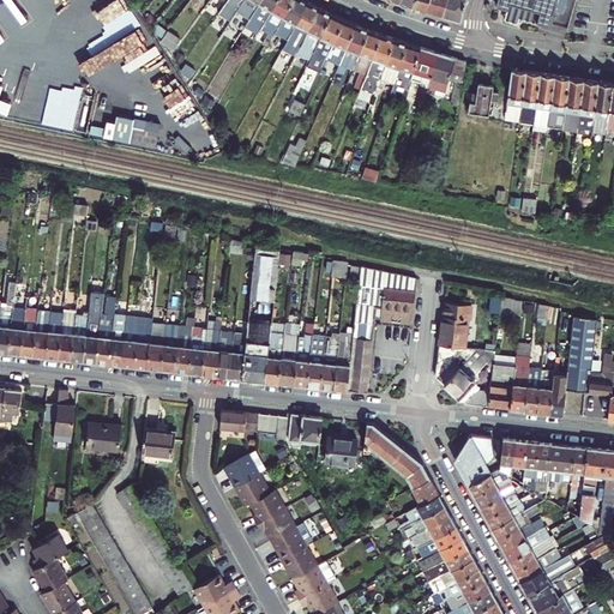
[(114,0),(101,10),(107,19),(128,5),(124,0),(114,0)]
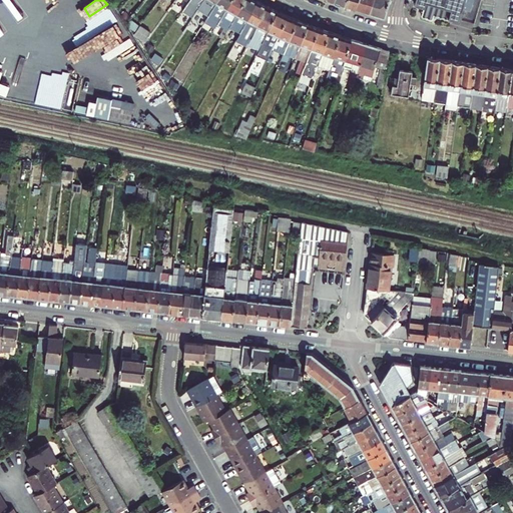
[(198,8),(203,0),(188,0),(188,2),(183,8),(193,15),(198,8)]
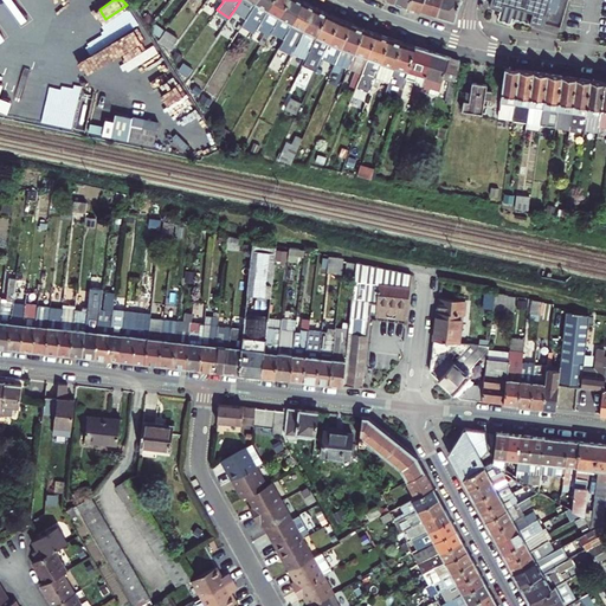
[(257,0),(240,0),(234,10),(246,18),(257,0)]
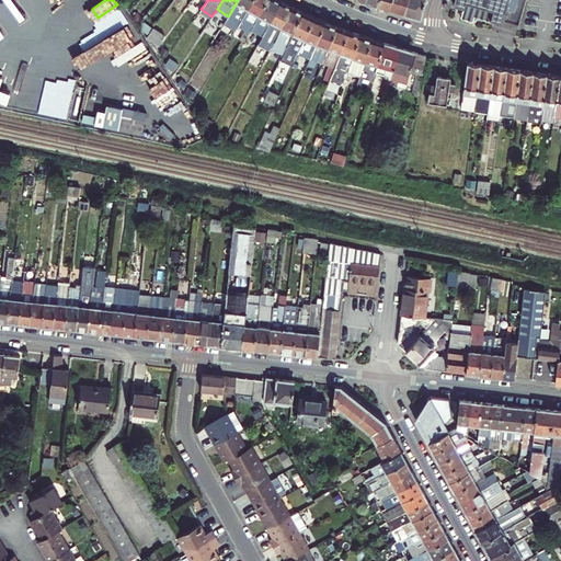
[(238,26),(253,0),(238,0),(228,16),(224,24),(235,31),(238,26)]
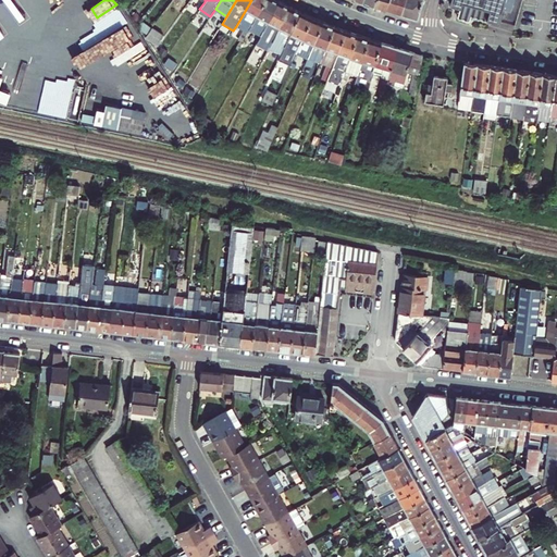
[(265,0),(251,0),(236,26),(243,29),(237,39),(243,41),(249,29),(265,0)]
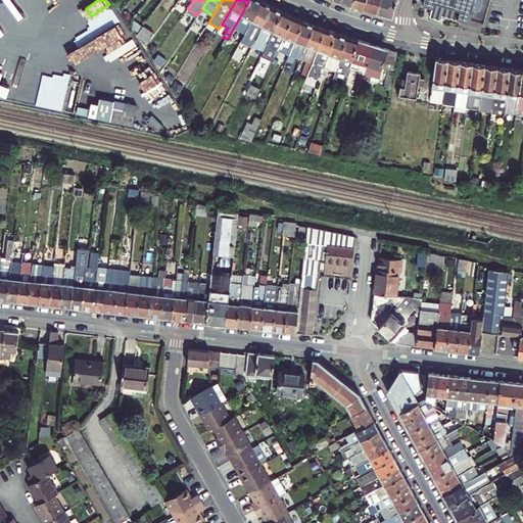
[(249,0),(234,28),(245,34),(263,1),(260,0),(249,0)]
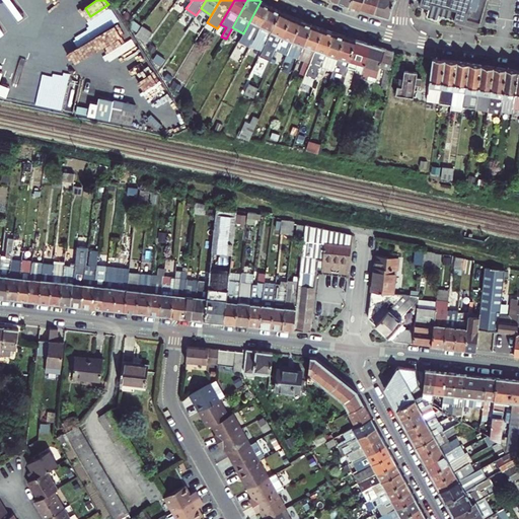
[(360,9),(362,0),(350,0),(349,6),(360,9)]
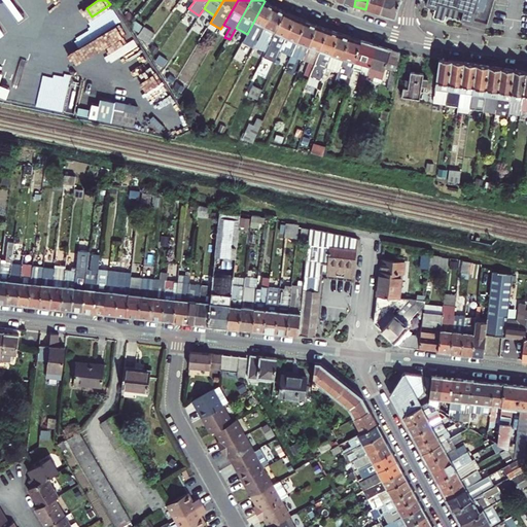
[(380,13),(384,0),(367,0),(365,9),(380,13)]
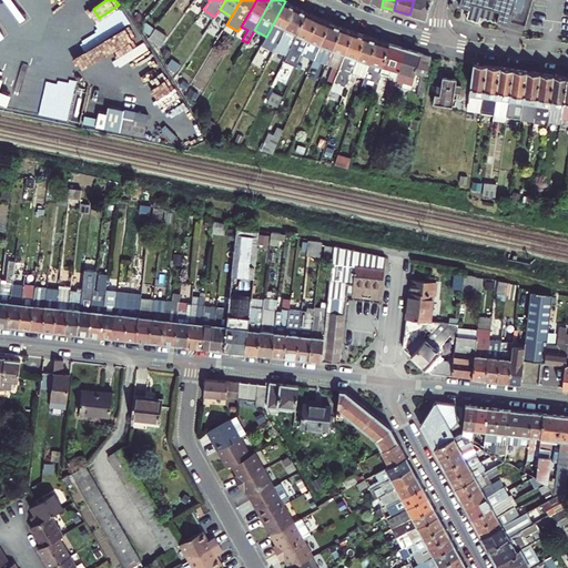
[(414,0),(409,14),(426,19),(432,0),(414,0)]
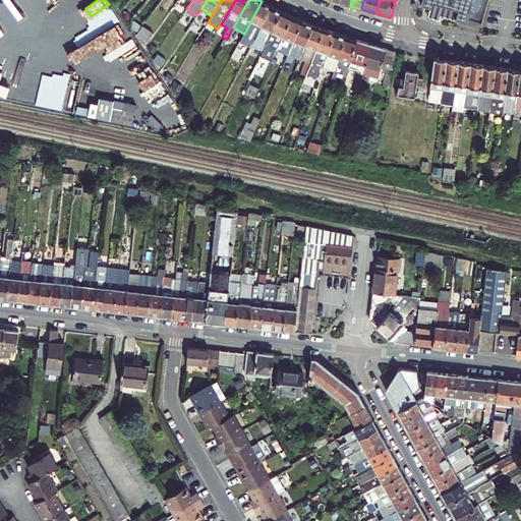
[(422,0),(421,6),(430,8),(428,17),(439,20),(441,16),(467,23),(470,13),(469,12),(473,0),(422,0)]
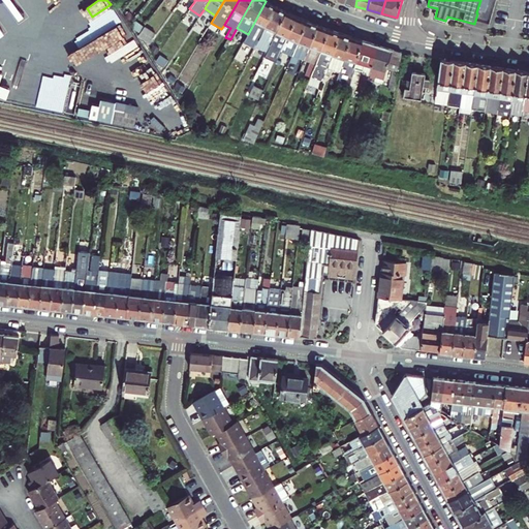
[(254,48),(276,6),(266,1),(248,34),(246,37),(245,38),(250,41),(249,44),(254,48)]
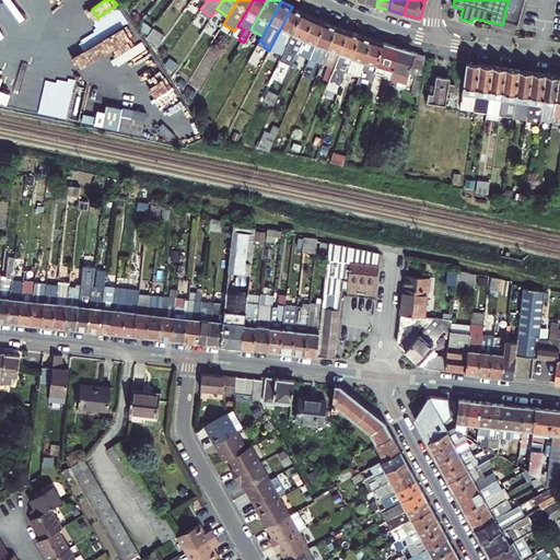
[(282,56),(303,12),(292,7),(269,50),(282,56)]
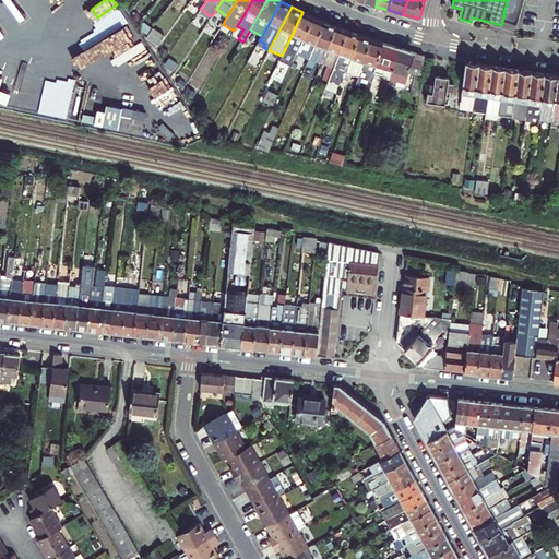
[(313,18),(302,12),(282,56),(278,61),(292,66),(297,52),(313,18)]
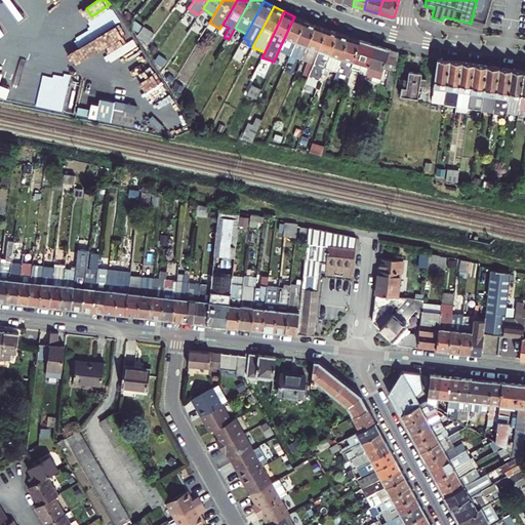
[(291,54),(305,21),(294,16),(279,49),(290,54),(291,54)]
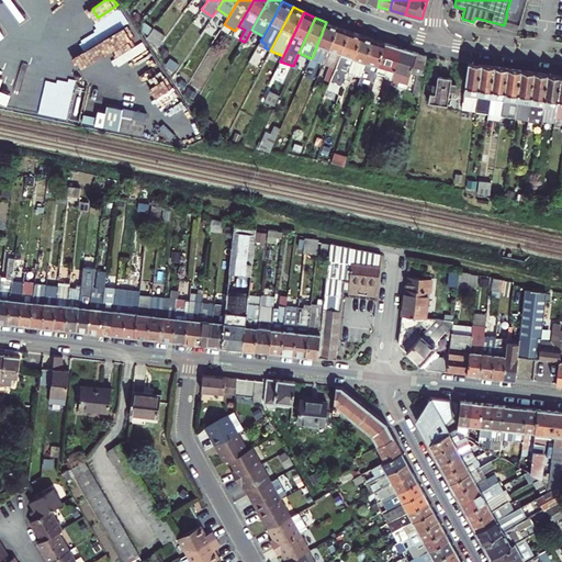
[(144,22),(141,26),(149,32),(152,29),(144,22)]
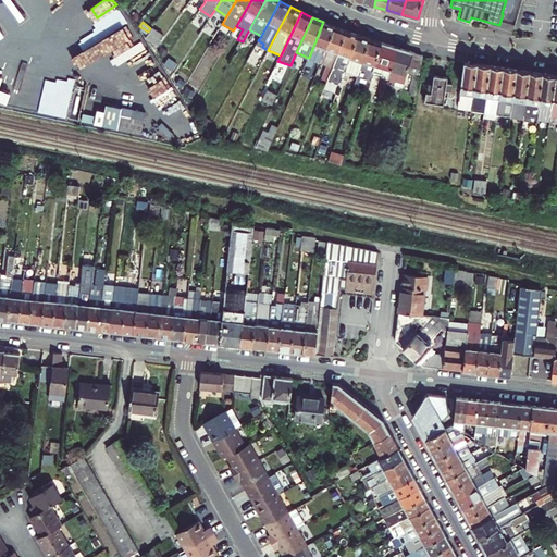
[(335,26),(323,22),(309,58),(308,58),(311,59),(306,73),(314,76),(321,62),(335,26)]
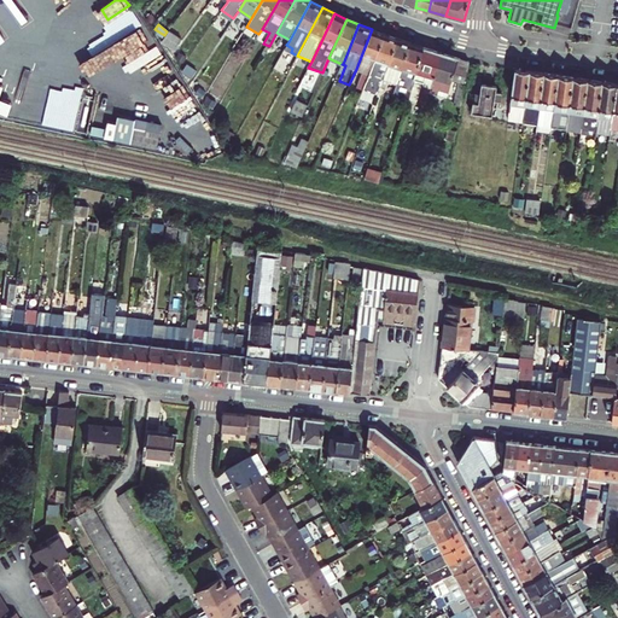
[(367,81),(385,34),(372,29),(356,69),(363,73),(357,87),(363,89),(367,81)]
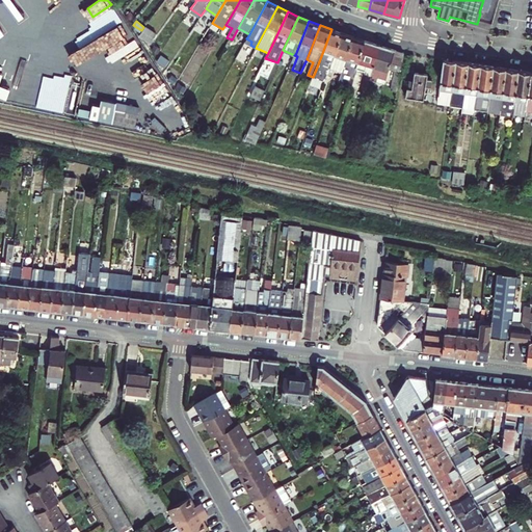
[(145,27),(139,35),(150,43),(156,33),(145,27)]
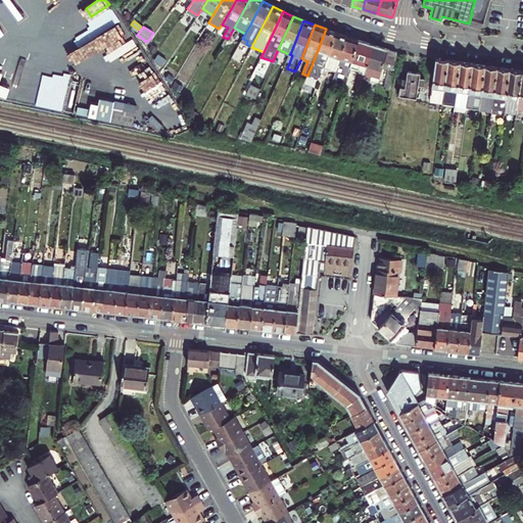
[(321,76),(336,33),(326,29),(311,68),(307,76),(319,81),(321,76)]
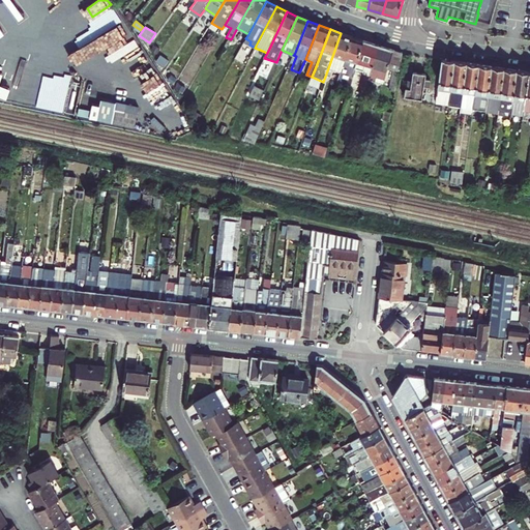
[(340,71),(352,37),(341,33),(325,77),(329,78),(331,69),(340,71)]
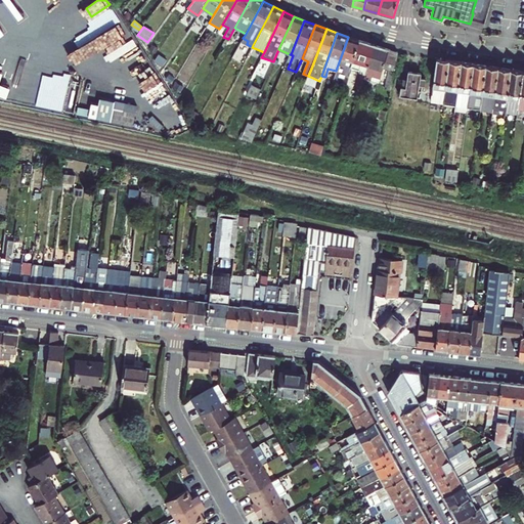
[(348,75),(359,40),(348,37),(336,71),(348,75)]
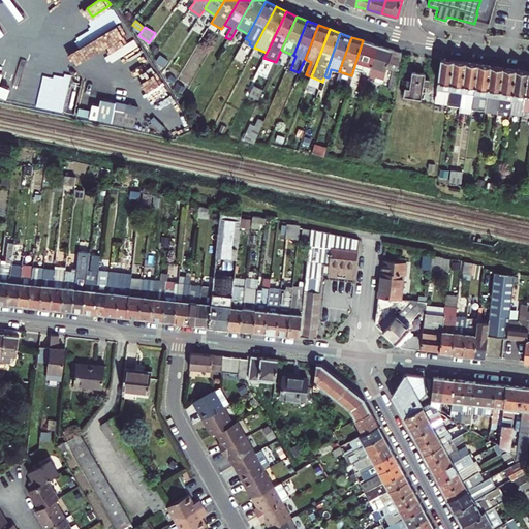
[(367,79),(377,45),(363,40),(351,75),(348,85),(363,90),(367,79)]
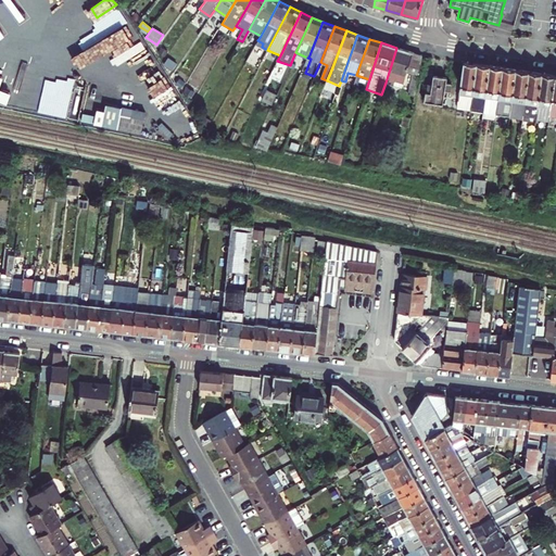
[(159,43),(154,50),(165,57),(168,51),(159,43)]
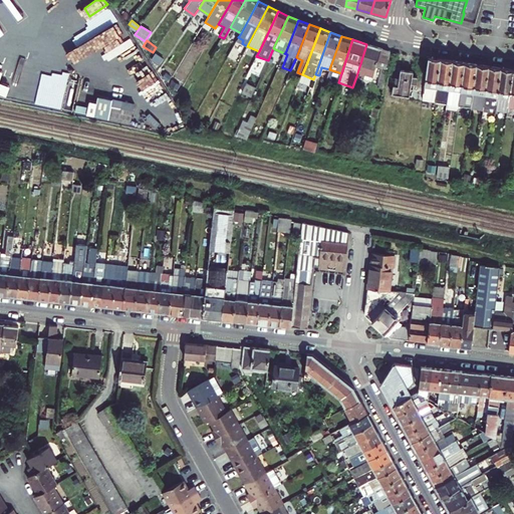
[(390,51),(366,44),(356,76),(363,78),(364,74),(372,77),(375,66),(380,68),(377,86),(383,87),(390,51)]
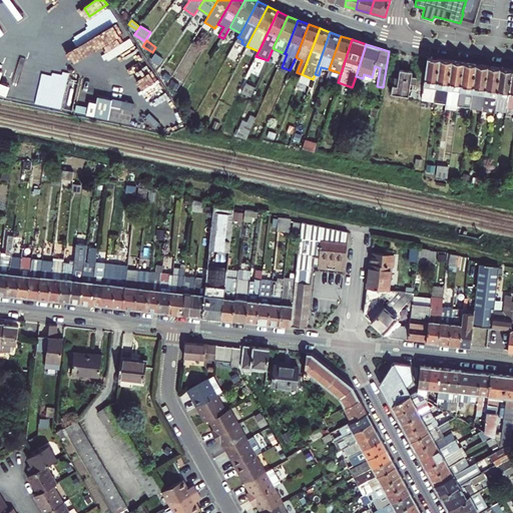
[(104,65),(112,79),(145,59),(137,45),(104,65)]
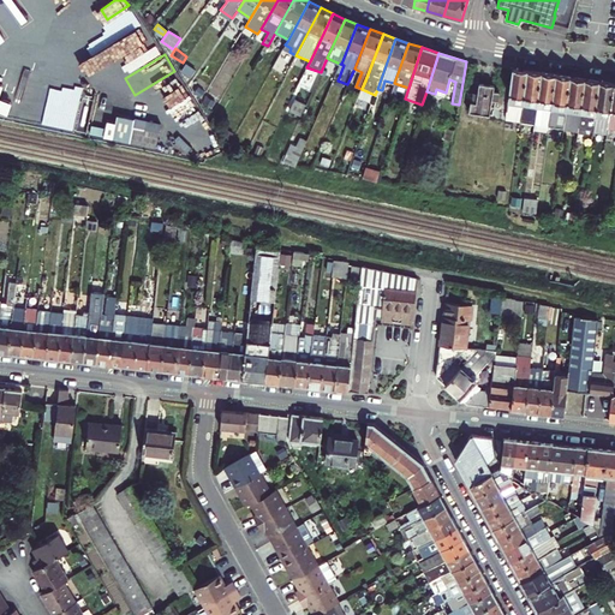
[(520,121),(527,71),(513,69),(508,103),(506,120),(520,121)]
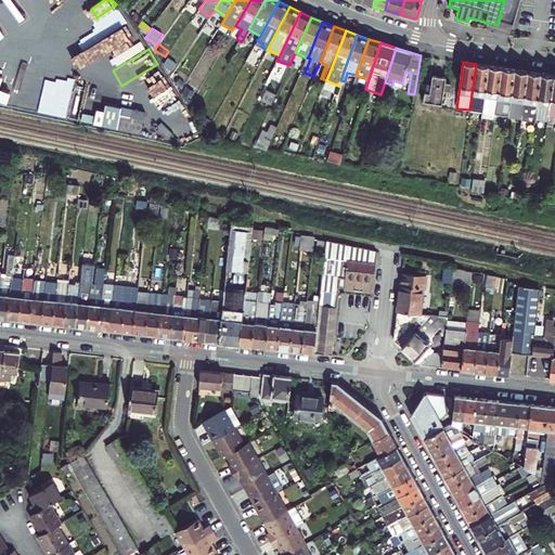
[(489,66),(476,64),(469,110),(482,112),(489,66)]
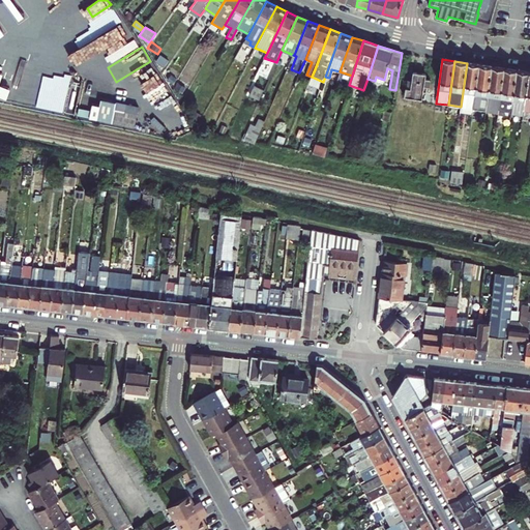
[(473,108),(479,64),(467,63),(461,107),(473,108)]
